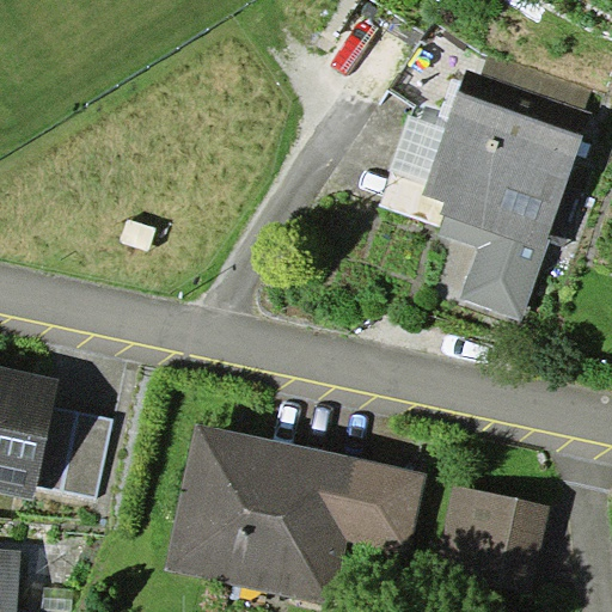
[(428,181),(423,195),(446,202),(441,214),(446,215),(440,234),(478,248),(461,300),(522,320),(586,134),(459,91),(446,128),(428,181)]
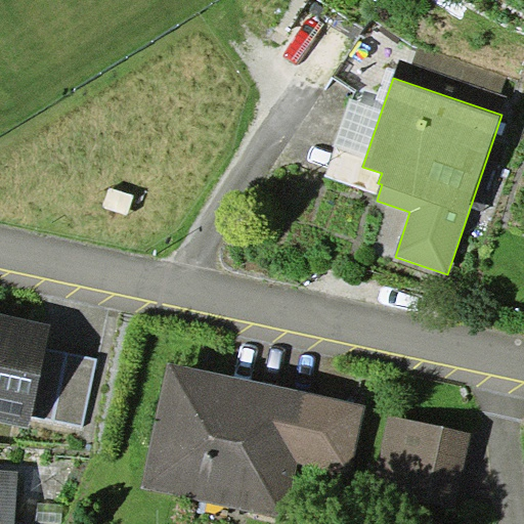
[(366,155),(382,110),(351,99),(335,145),(366,155)]
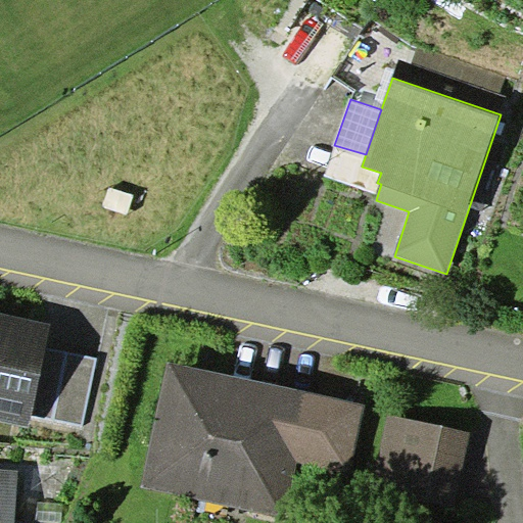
[(51,323),(0,312),(0,420),(28,427),(31,415),(45,347),(51,323)]
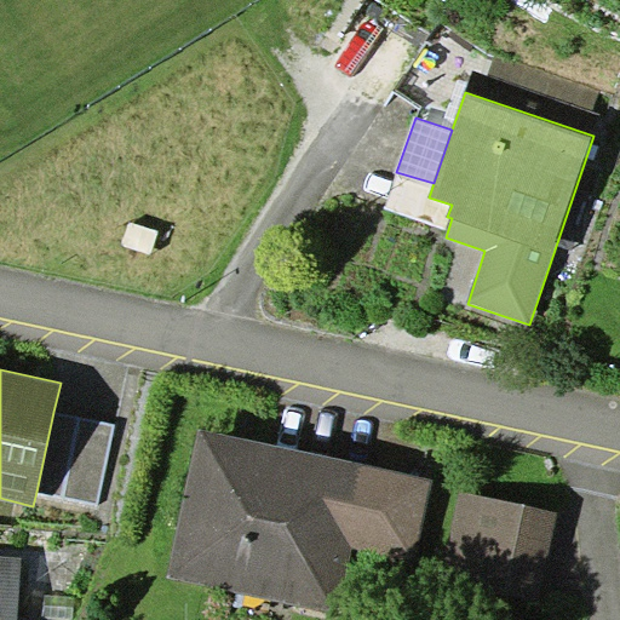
[(114,425),(53,412),(36,492),(97,504),(114,425)]
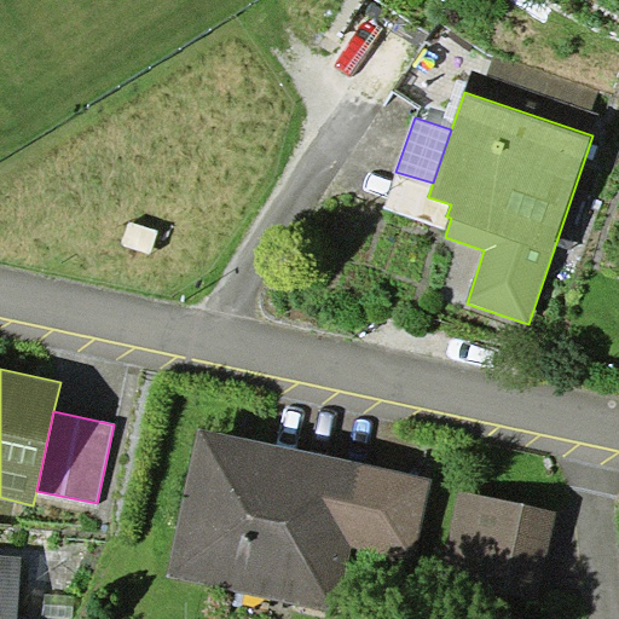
[(433,478),(200,428),(167,577),(339,613),(353,548),(415,561),(433,478)]
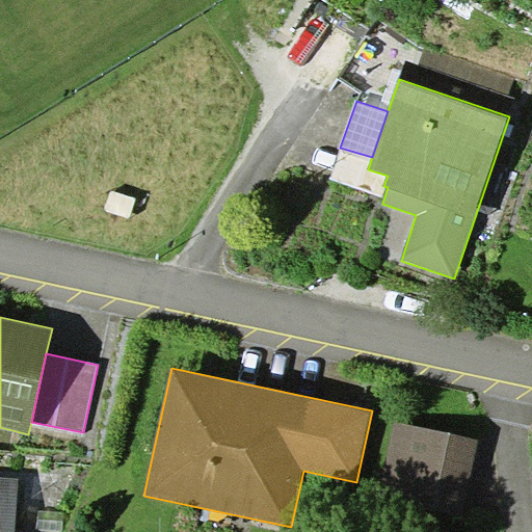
[(397,421),(380,497),(464,515),(481,439),(397,421)]
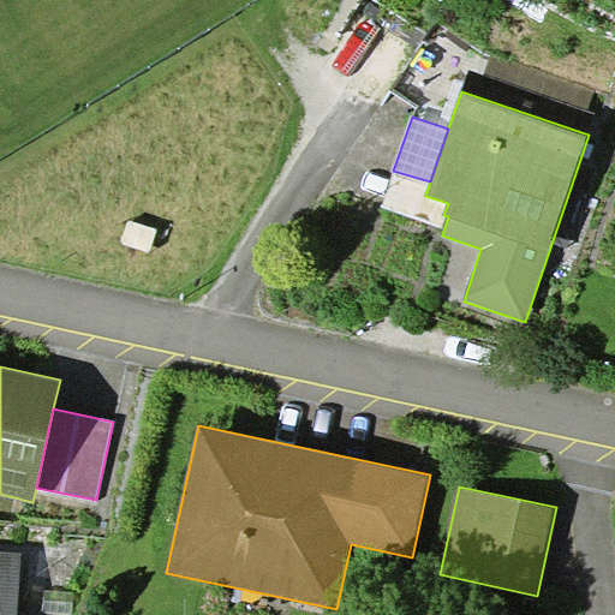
[(0,614),(16,614),(21,551),(0,550),(0,614)]
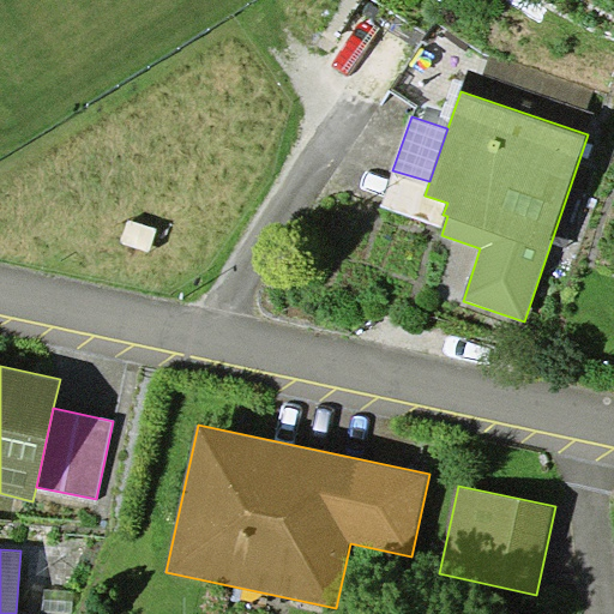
All buildings are outlined.
